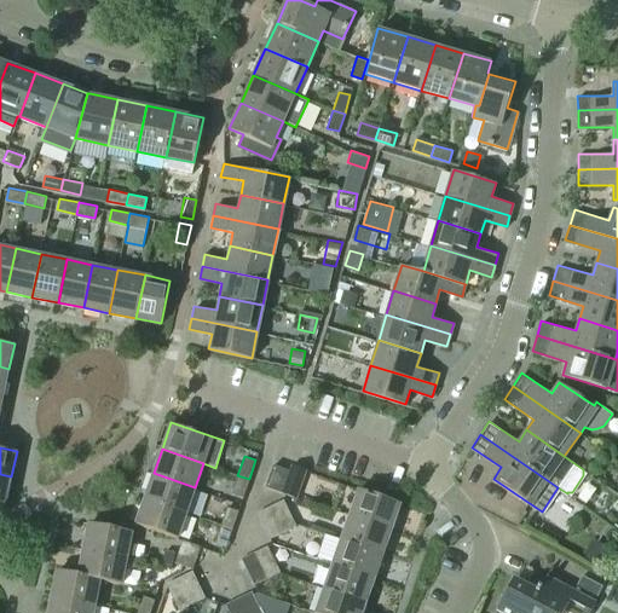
[(290,469),(273,463),(266,486),(284,492),(290,469)]
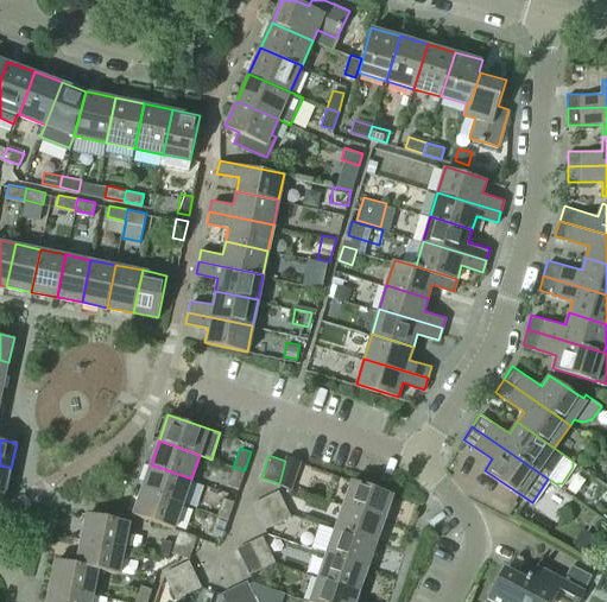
[(291,487),(299,461),(286,456),(285,461),(279,483),(291,487)]
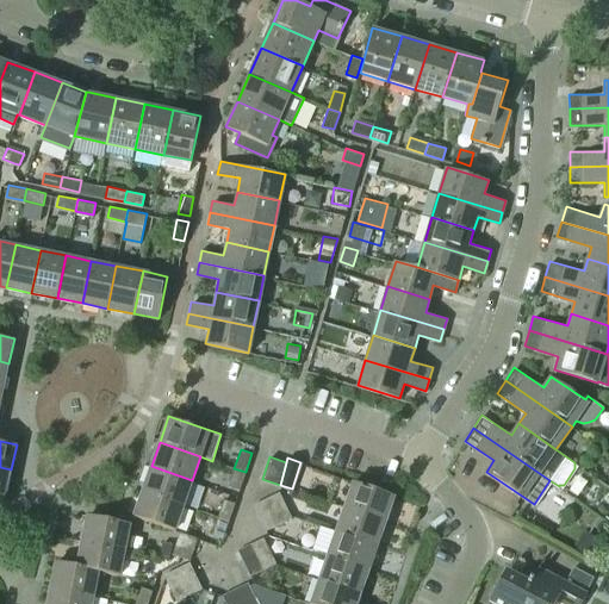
[(151,466),(143,490),(184,504),(192,480),(151,466)]
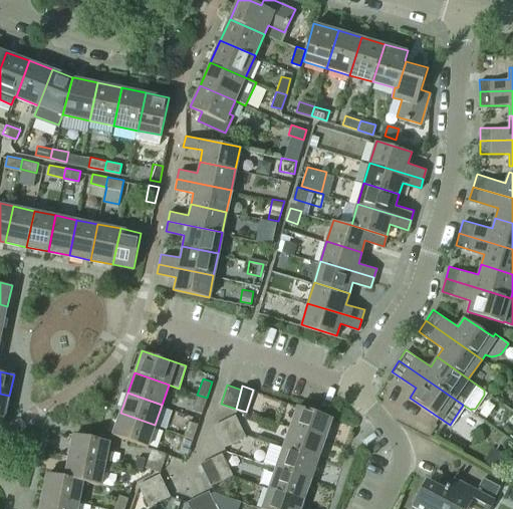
[(0,417),(4,418),(9,396),(0,394),(0,417)]
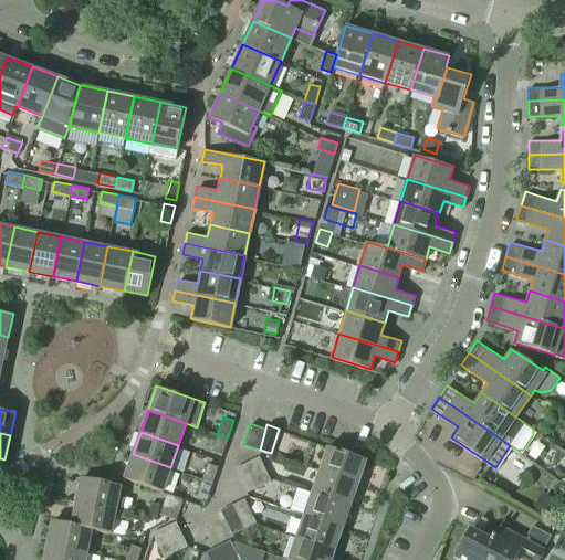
[(222,453),(228,437),(217,434),(212,450),(222,453)]
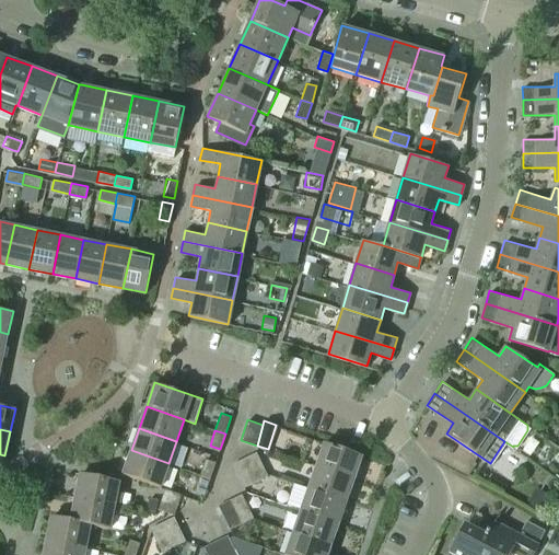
[(356,477),(363,454),(325,441),(317,463),(356,477)]
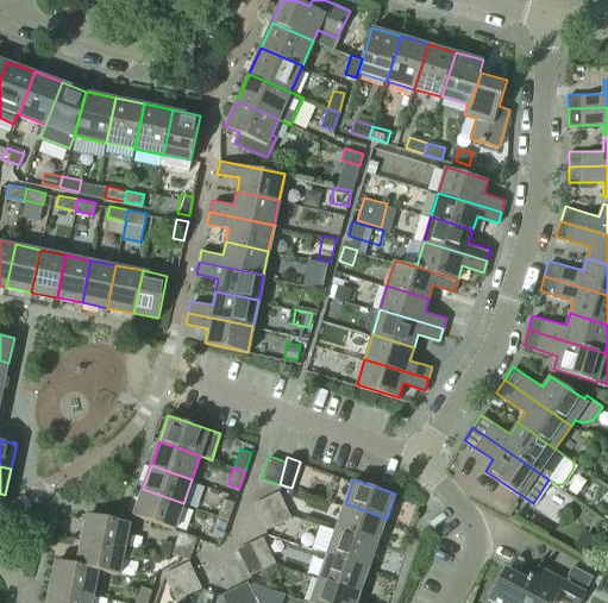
[(143,489),(135,514),(175,528),(183,503),(143,489)]
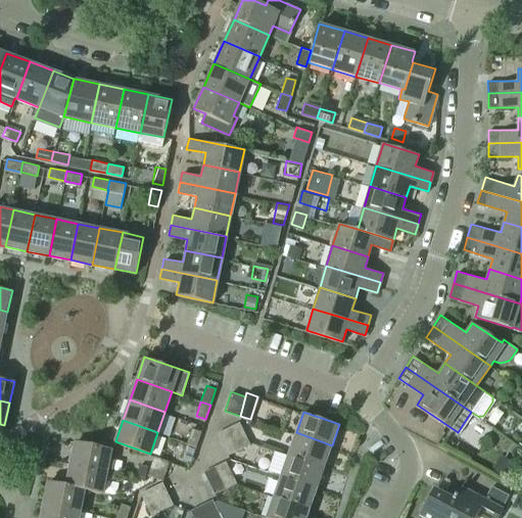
[(223,443),(245,432),(239,421),(217,431),(223,443)]
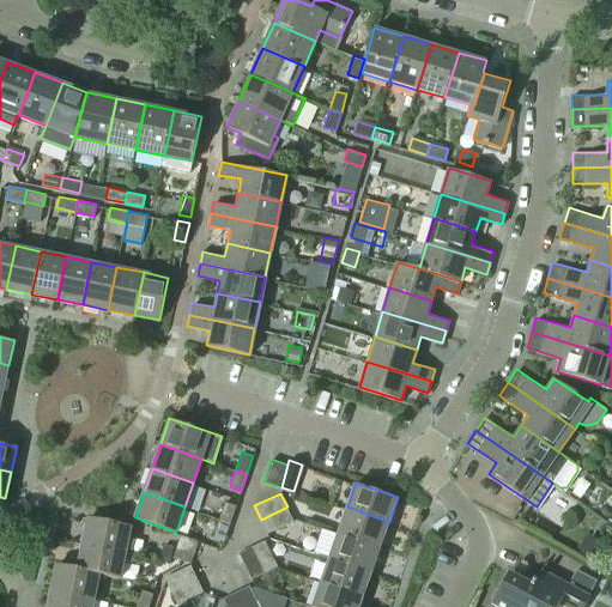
[(230,522),(236,504),(225,501),(219,519),(230,522)]
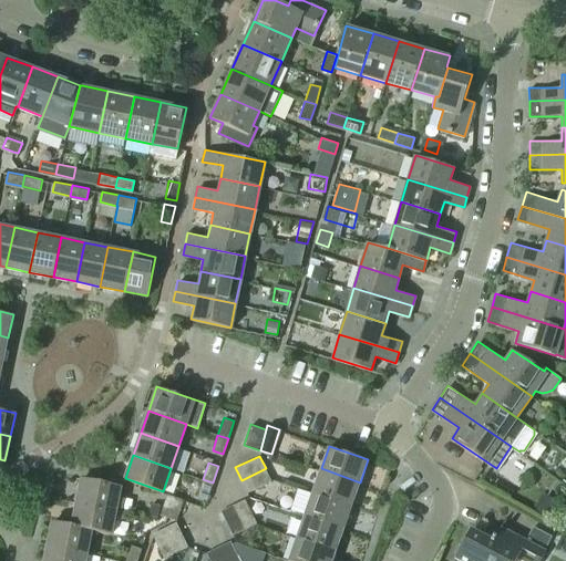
[(247,491),(271,480),(266,468),(242,480),(247,491)]
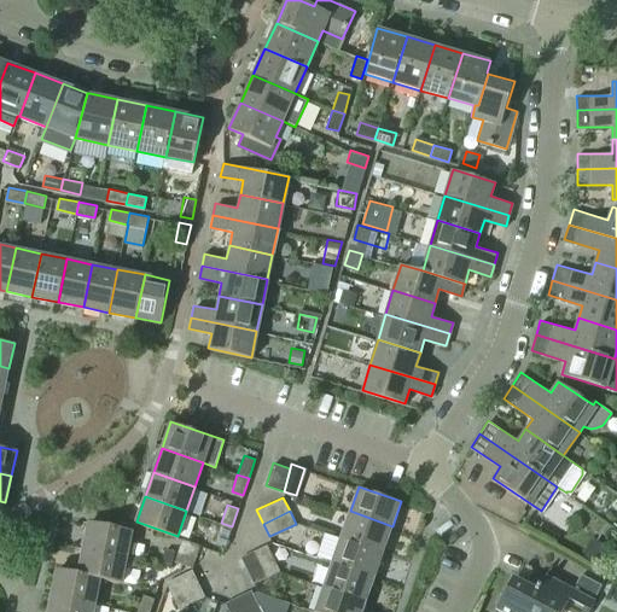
[(383,551),(389,536),(393,526),(350,511),(341,536),(383,551)]
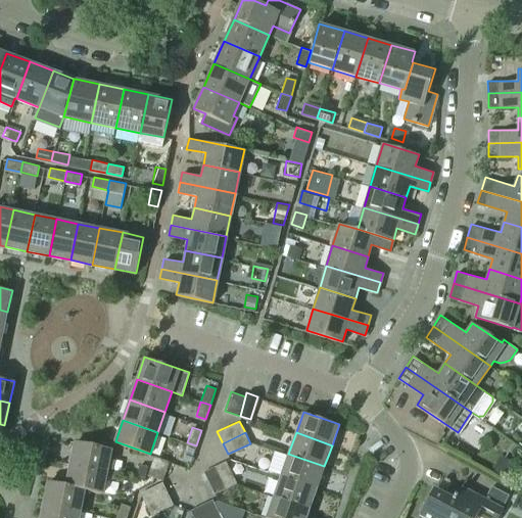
[(107,470),(107,469),(111,449),(75,440),(70,463),(107,470)]
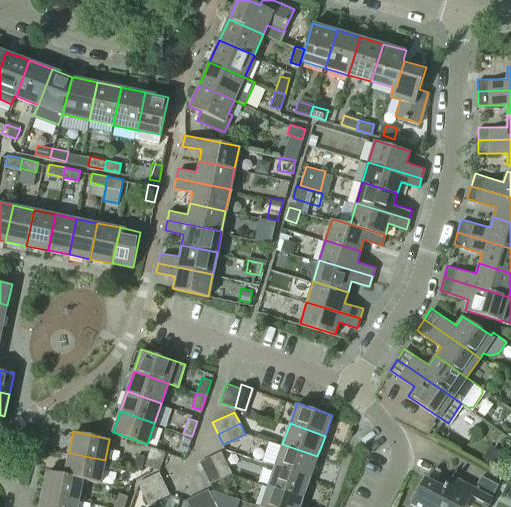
[(187,451),(192,436),(183,433),(177,448),(187,451)]
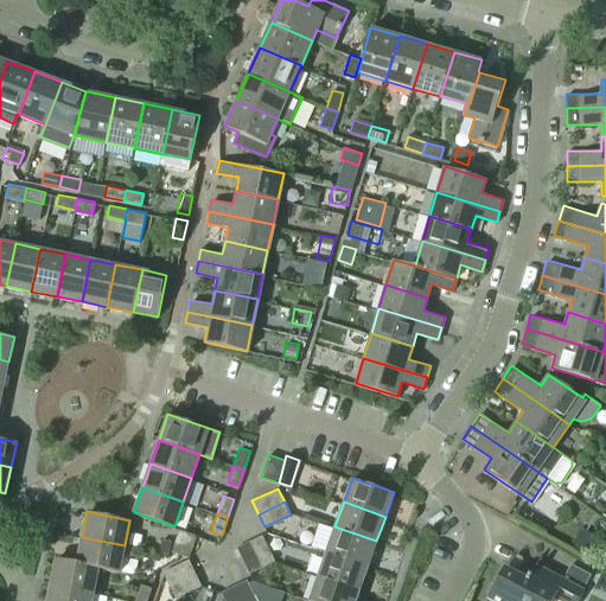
[(368,564),(376,541),(335,526),(326,550),(368,564)]
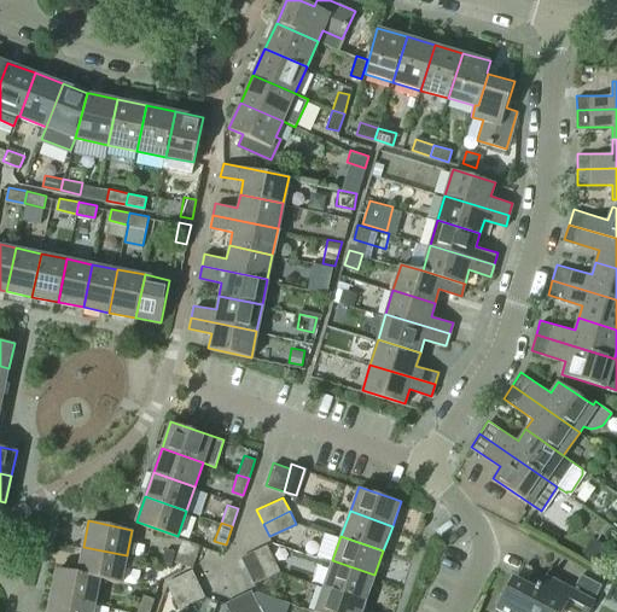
[(598,564),(610,547),(595,536),(583,553),(598,564)]
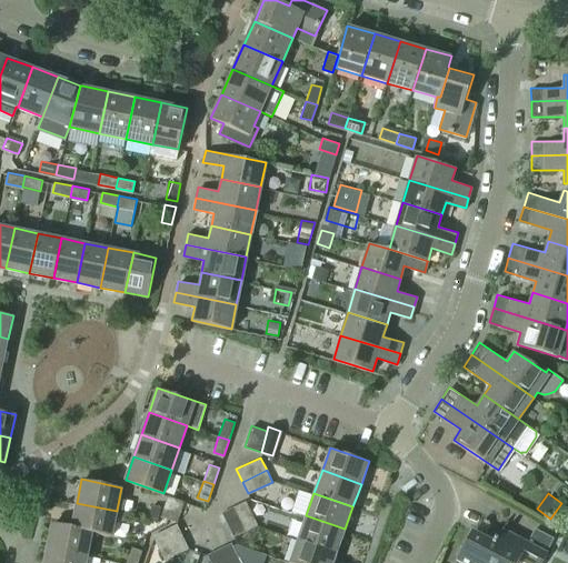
[(178,521),(181,511),(185,500),(168,494),(160,515),(178,521)]
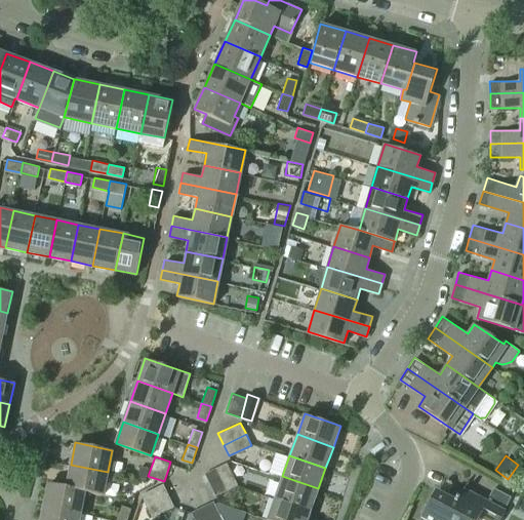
[(228,488),(238,484),(227,462),(216,467),(228,488)]
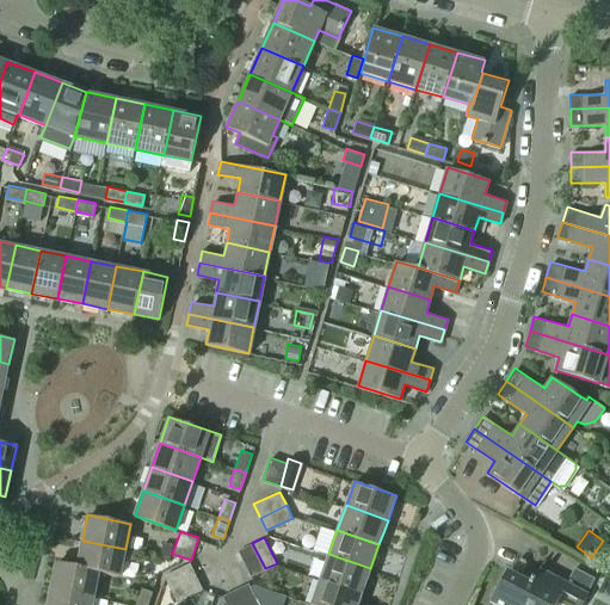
[(119,575),(125,549),(82,541),(78,566),(99,569),(99,572),(119,575)]
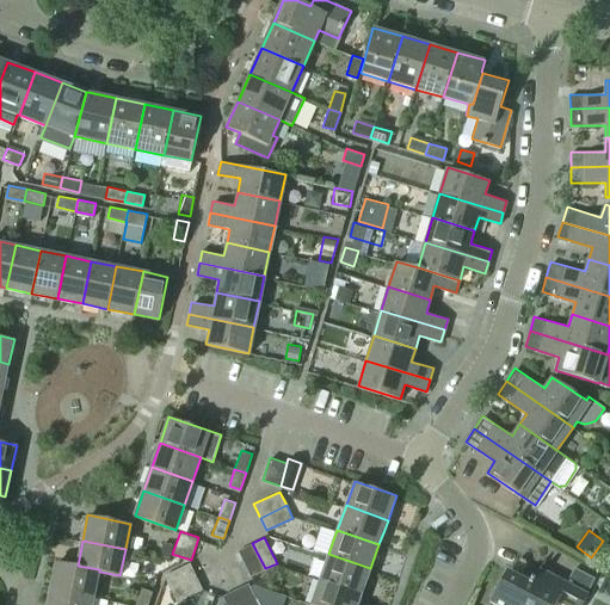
[(251,575),(252,575),(265,568),(252,543),(238,549),(251,575)]
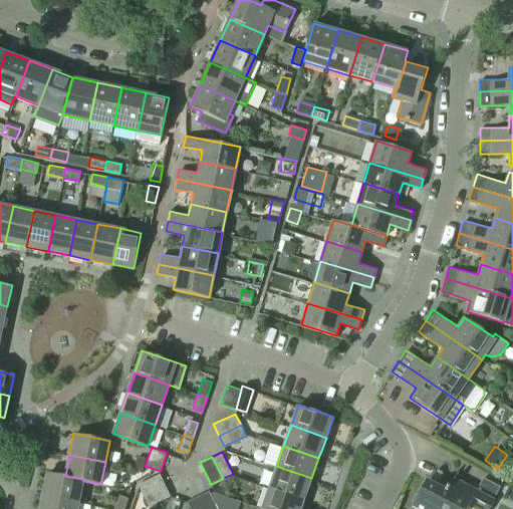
[(304,499),(311,478),(276,466),(269,486),(304,499)]
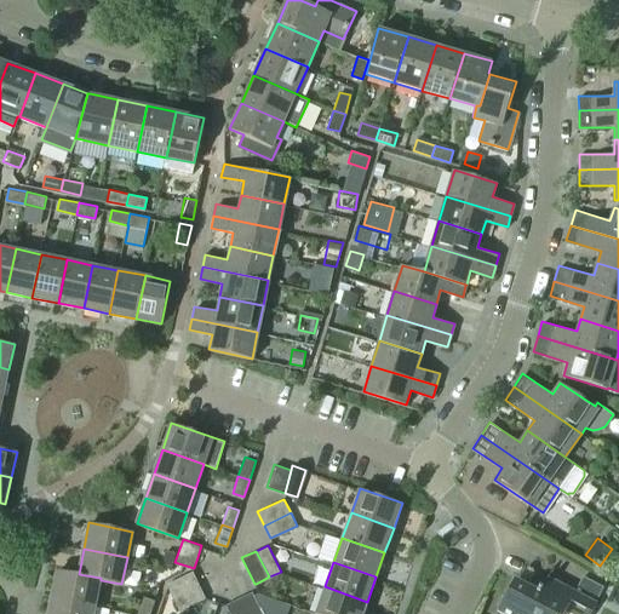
[(95,604),(101,580),(101,578),(79,574),(58,569),(53,596),(95,604)]
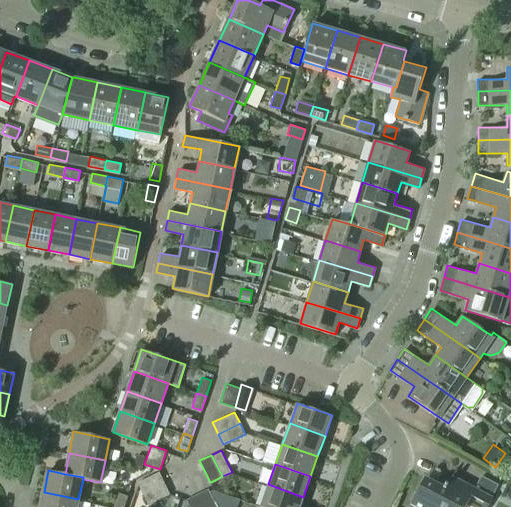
[(143,493),(164,483),(159,471),(137,481),(143,493)]
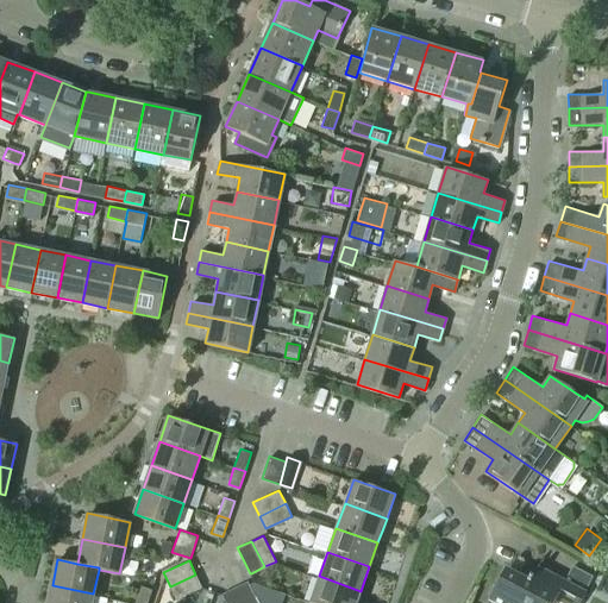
[(565,578),(538,564),(532,576),(531,575),(528,579),(507,567),(488,602),(578,602),(587,590),(594,575),(572,564),(565,578)]
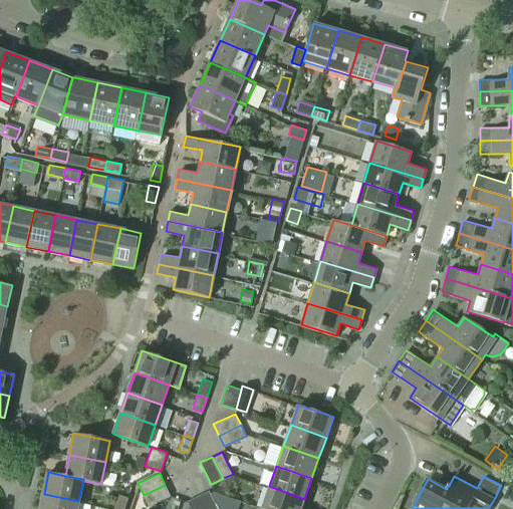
[(149,505),(170,495),(165,485),(144,495),(149,505)]
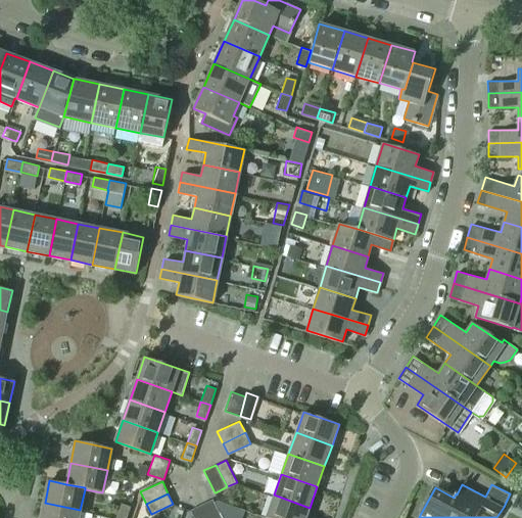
[(305,517),(310,508),(274,495),(266,517),(268,517),(305,517)]
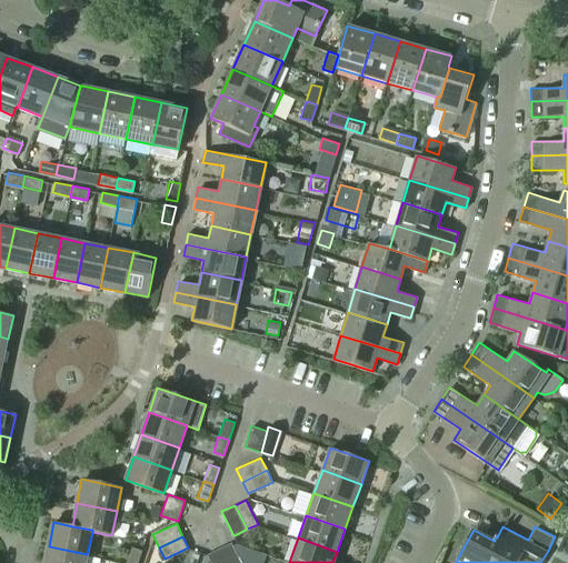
[(227,562),(241,562),(231,542),(219,548),(227,562)]
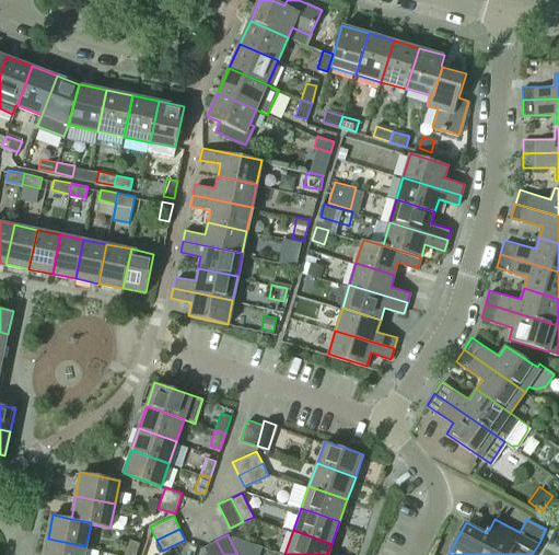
[(125,554),(135,554),(140,542),(129,538),(124,554),(125,554)]
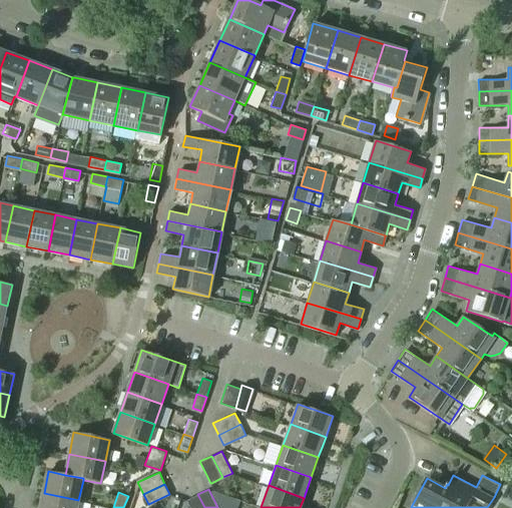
[(76,507),(78,500),(44,493),(40,507),(76,507)]
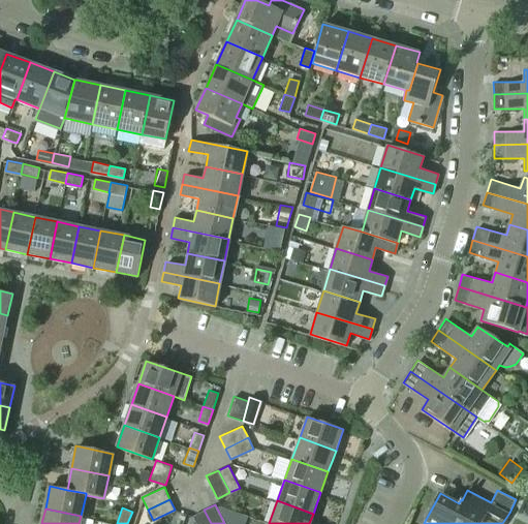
[(196,523),(211,523),(204,510),(192,515),(196,523)]
